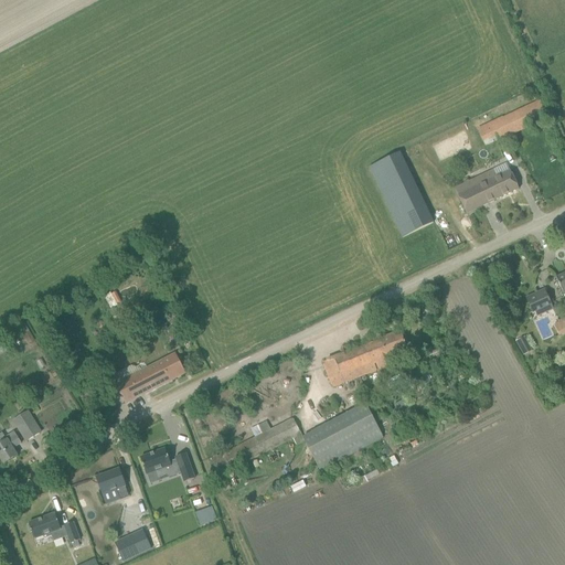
[(490,126),(478,131),(483,141),(494,136),(497,141),(511,134),(547,117),(540,102),(490,126)]
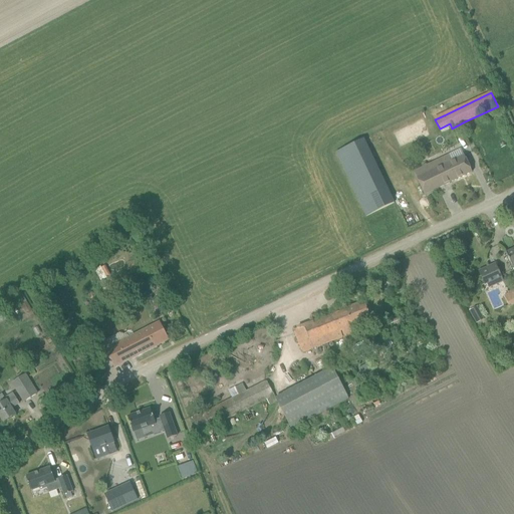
[(366,138),(336,151),(364,216),(395,204),(366,138)]
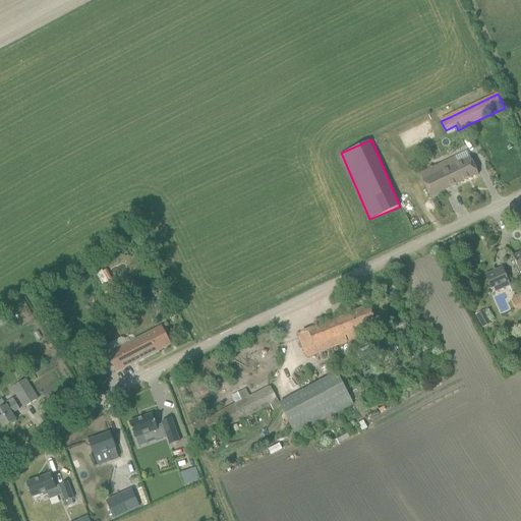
[(478,175),(473,166),(471,160),(458,166),(455,160),(440,167),(440,166),(419,175),(425,188),(430,197),(478,175)]
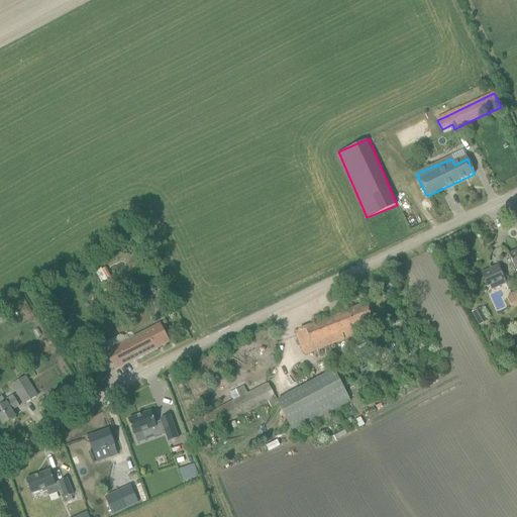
[(516,249),(508,254),(515,269),(515,268),(516,272),(516,249)]
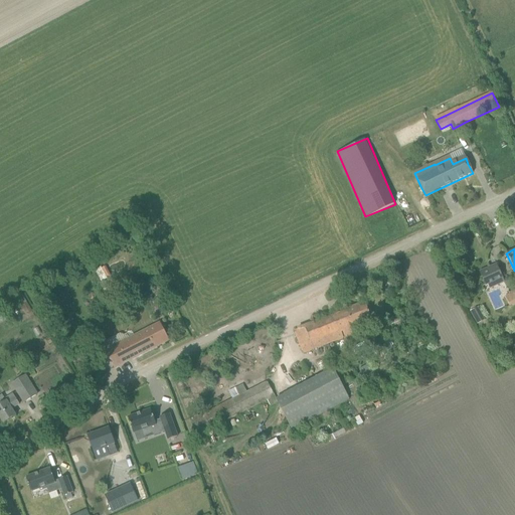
[(480,272),(486,286),(488,285),(490,290),(504,283),(506,286),(513,283),(511,277),(503,280),(497,267),(491,270),(489,268),(480,272)]
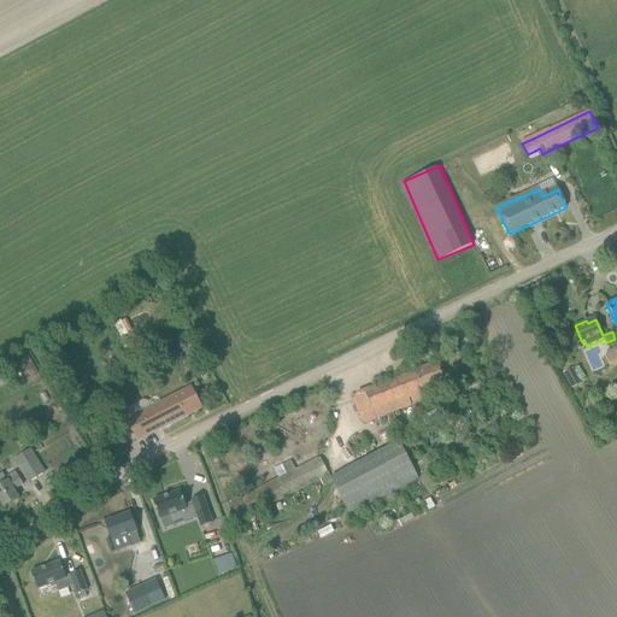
[(616,347),(605,356),(610,364),(616,359),(616,347)]
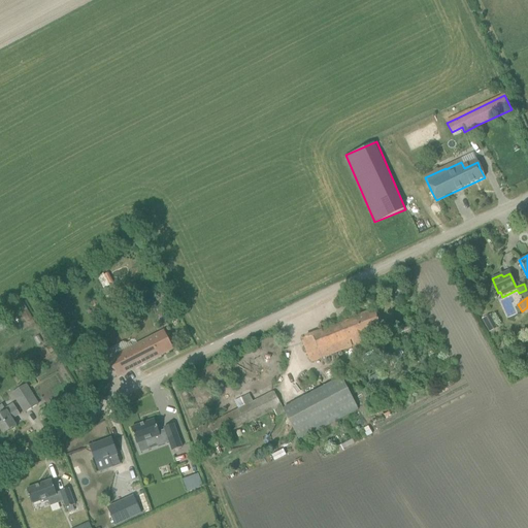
[(23,302),(18,305),(27,322),(33,319),(23,302)]
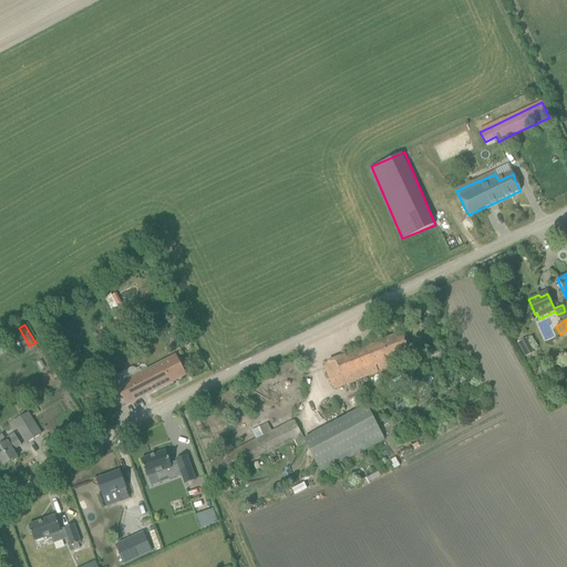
[(323,363),(328,374),(333,389),(393,366),(390,359),(409,351),(405,343),(402,333),(323,363)]
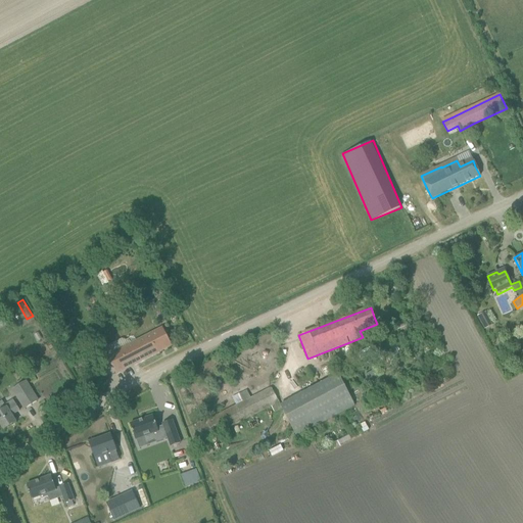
[(484,329),(492,325),(485,313),(477,317),(484,329)]
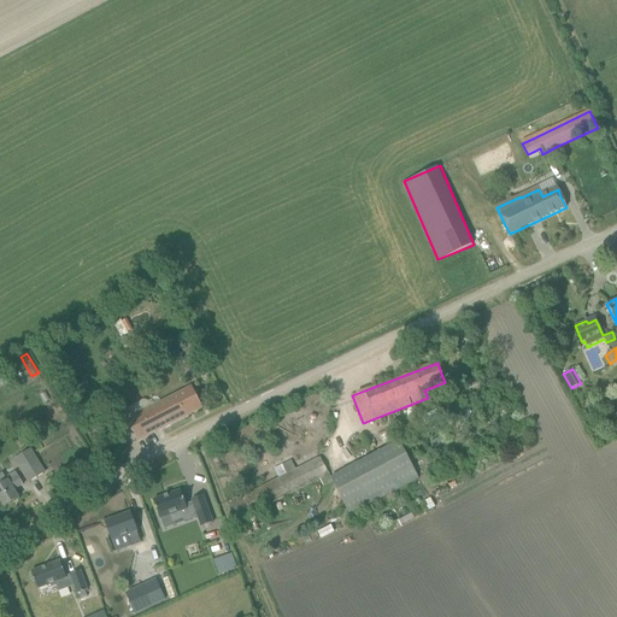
[(466,386),(470,393),(482,388),(480,381),(466,386)]
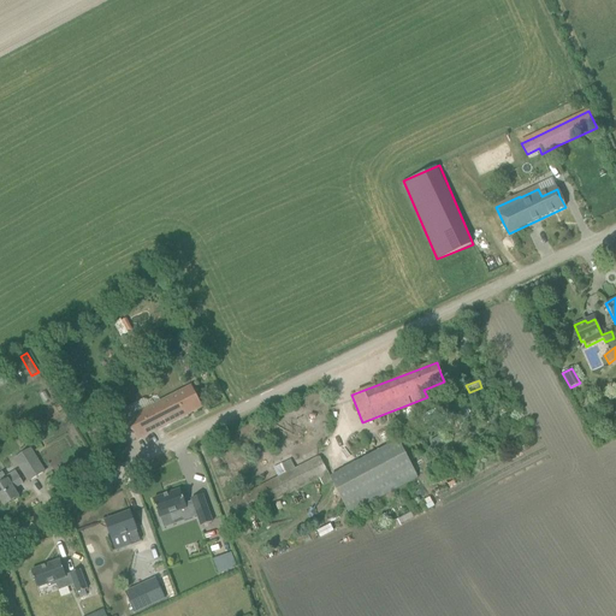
[(126,419),(128,421),(131,430),(136,439),(137,440),(201,407),(195,396),(191,388),(173,397),(158,406),(154,404),(126,419)]
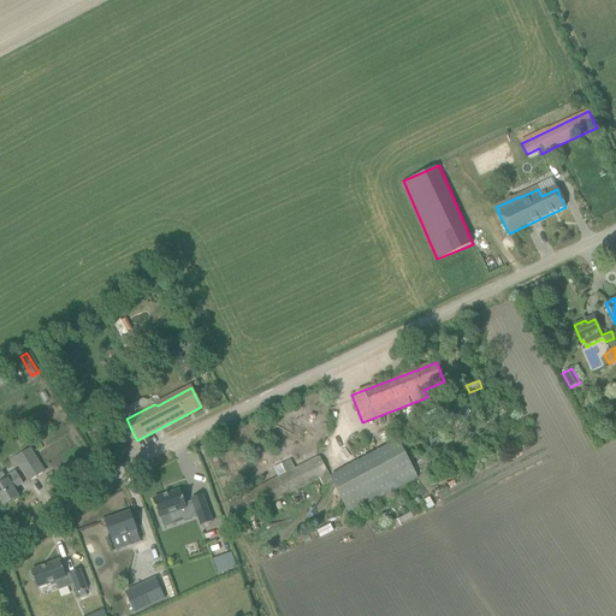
[(381,450),(347,468),(366,507),(401,487),(381,450)]
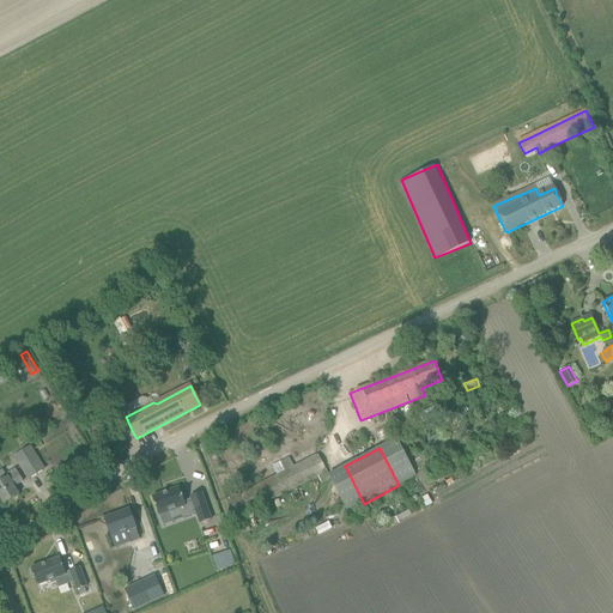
[(35,453),(18,462),(28,478),(44,467),(35,453)]
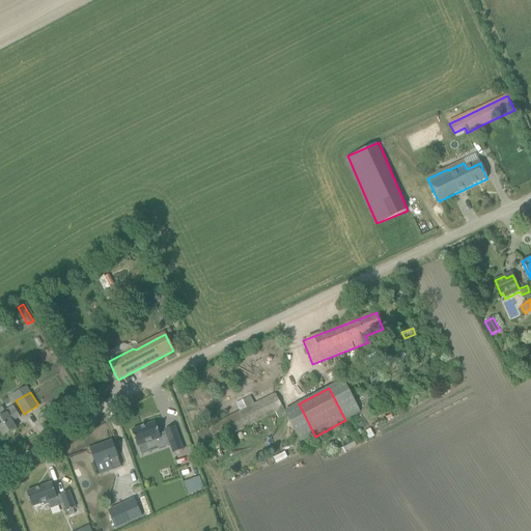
[(268,397),(198,432),(205,447),(276,413),(268,397)]
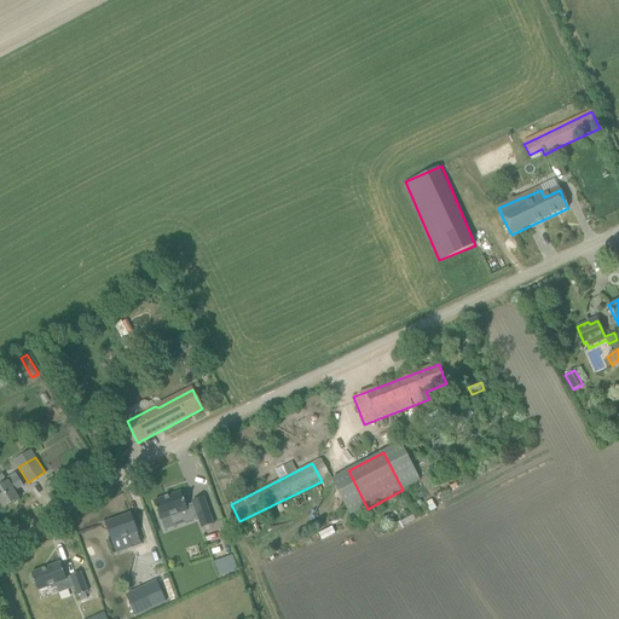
[(23,486),(18,478),(16,474),(5,480),(3,475),(0,475),(0,502),(4,509),(18,499),(13,492),(23,486)]
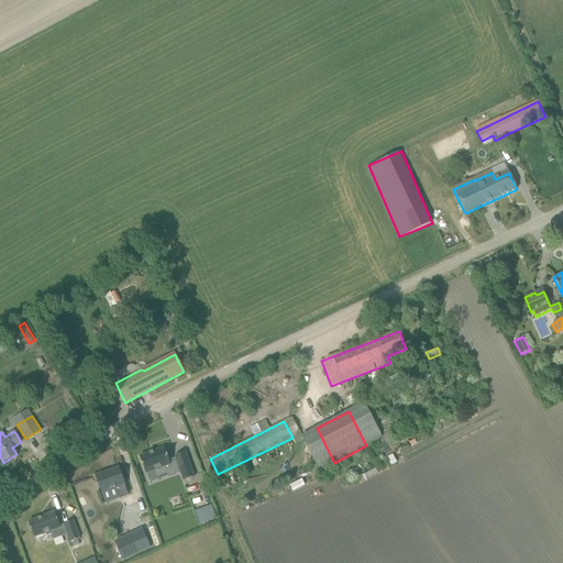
[(176,461),(170,463),(165,448),(140,456),(146,474),(155,471),(157,477),(167,474),(168,476),(180,472),(184,481),(194,477),(185,452),(175,456),(176,461)]
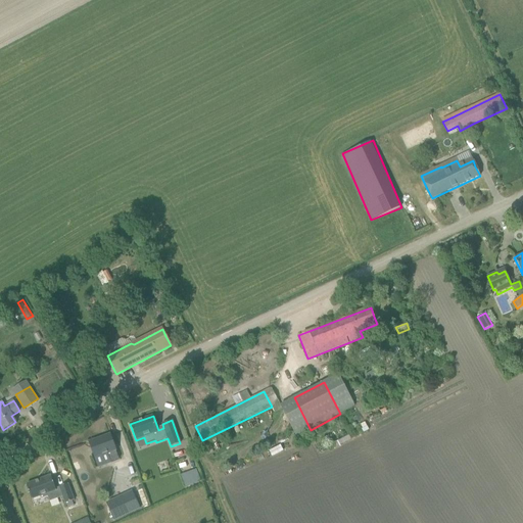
[(89,442),(93,453),(95,458),(107,454),(110,462),(119,459),(115,450),(110,435),(89,442)]
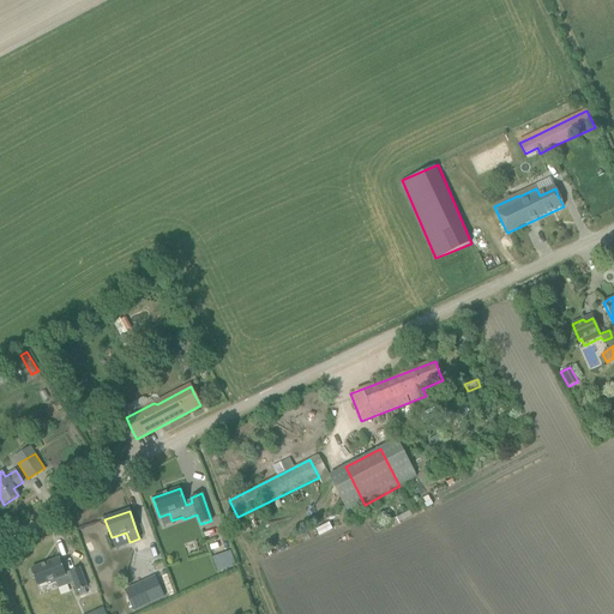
[(315,530),(319,537),(332,530),(329,524),(315,530)]
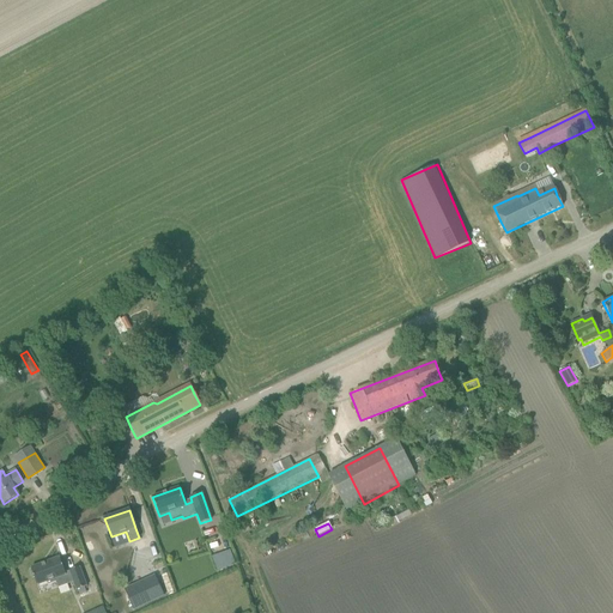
[(230,550),(212,557),(218,571),(236,564),(230,550)]
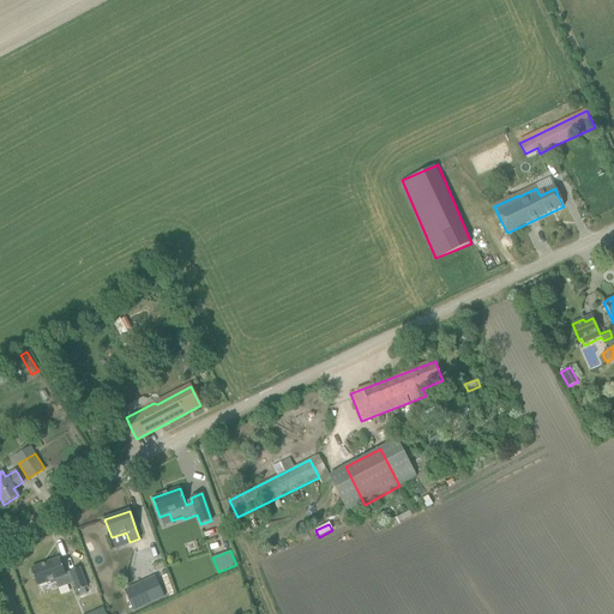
[(55,582),(54,579),(64,576),(58,559),(30,569),(31,571),(29,571),(32,579),(34,579),(36,585),(46,582),(47,585),(55,582)]
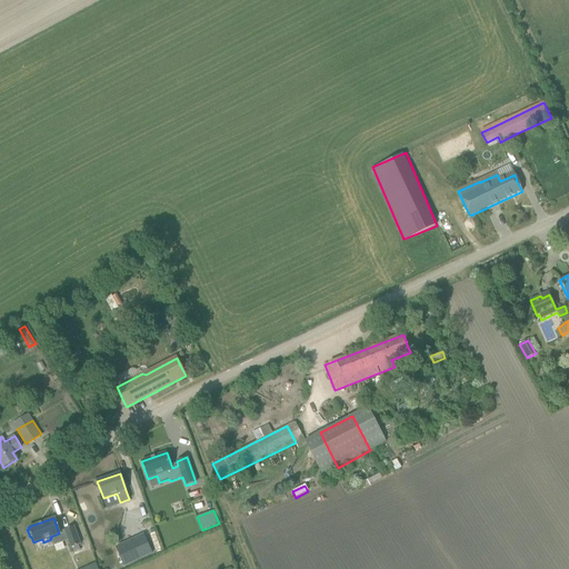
[(139,523),(131,526),(135,537),(142,533),(139,523)]
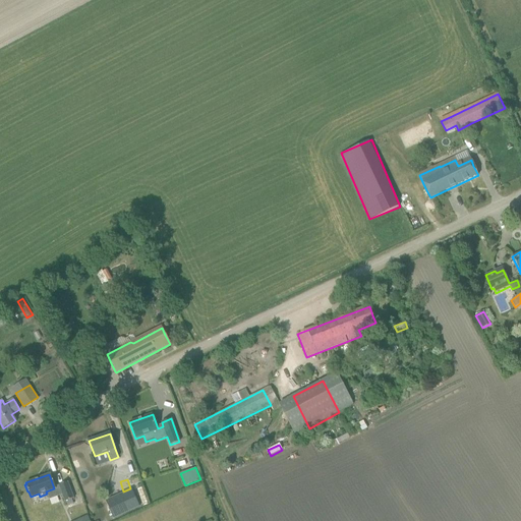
[(65,502),(73,499),(68,482),(59,485),(65,502)]
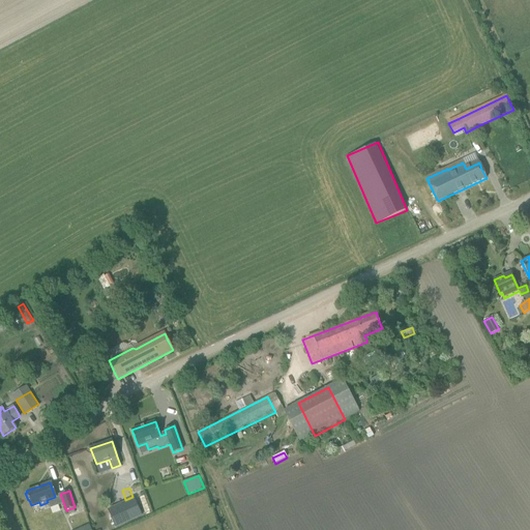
[(142,517),(134,498),(108,509),(116,528),(142,517)]
